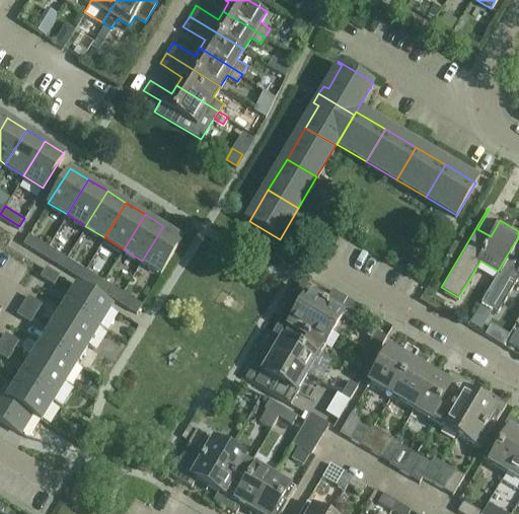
[(161,273),(182,237),(163,226),(142,261),(161,273)]
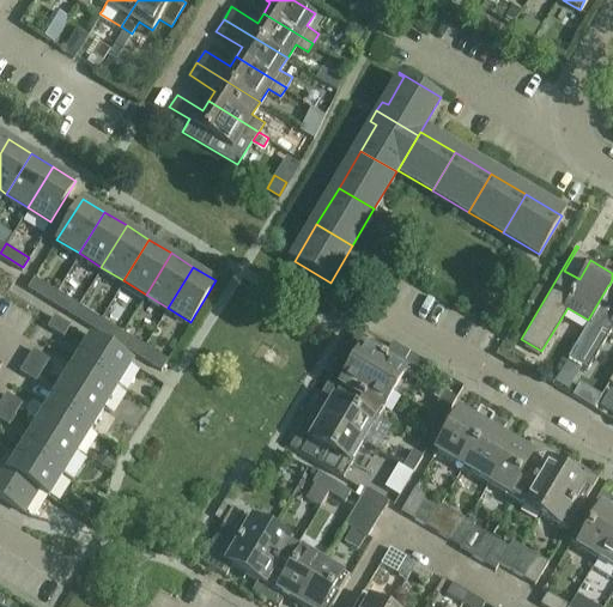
[(52,298),(58,289),(35,274),(29,285),(52,298)]
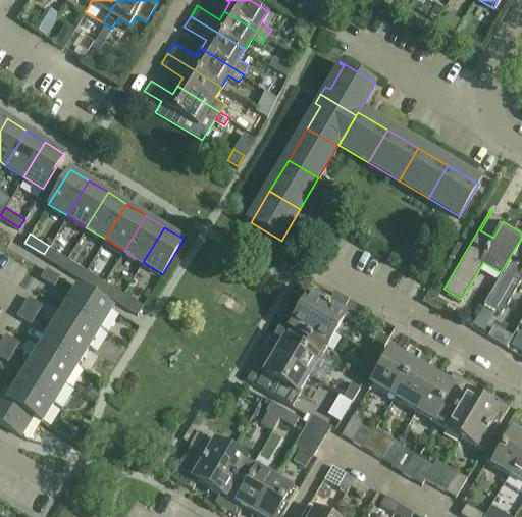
[(501,272),(482,303),(500,313),(521,275),(521,245),(519,243),(518,243),(501,272)]
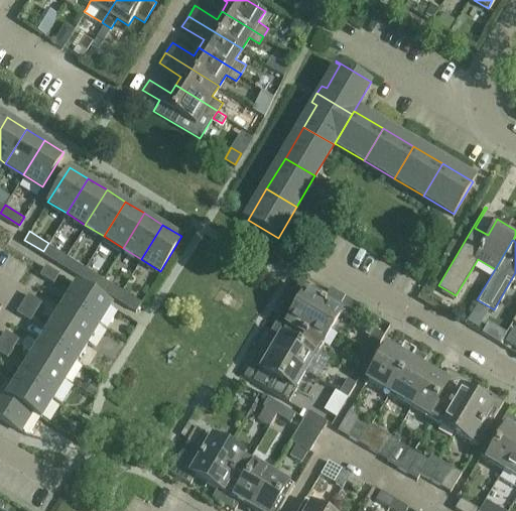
[(61,263),(67,254),(48,243),(43,251),(61,263)]
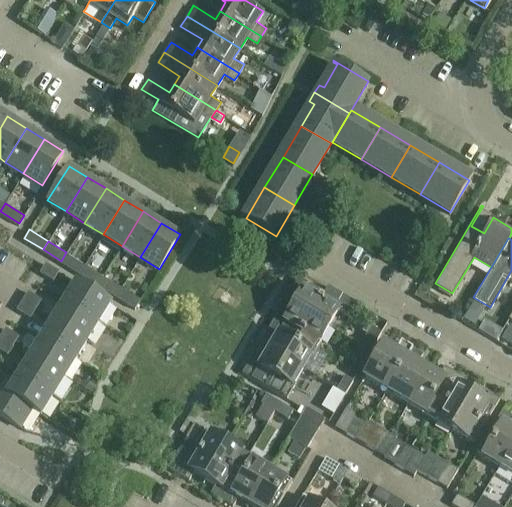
[(80,272),(85,264),(66,252),(61,261),(80,272)]
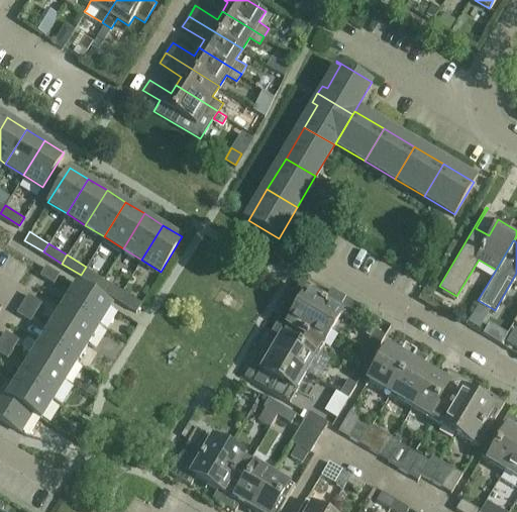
[(54,282),(60,272),(45,263),(39,273),(54,282)]
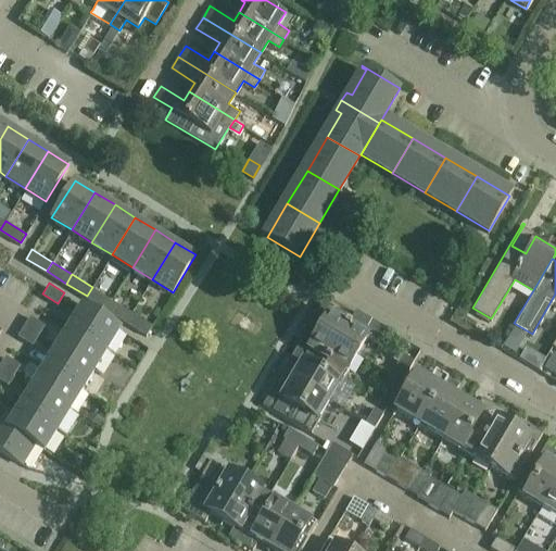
[(106,308),(112,299),(92,287),(87,296),(106,308)]
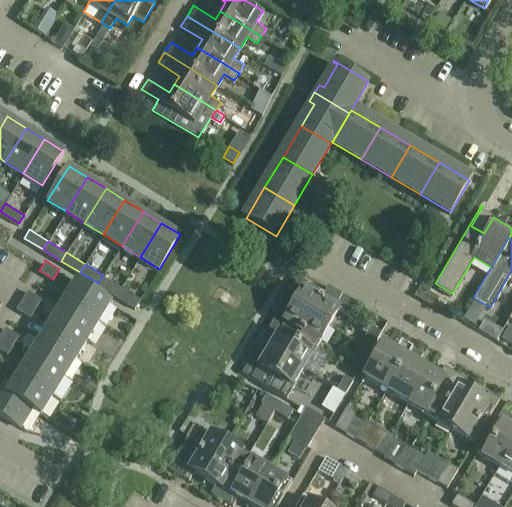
[(117,295),(122,286),(103,275),(98,283),(117,295)]
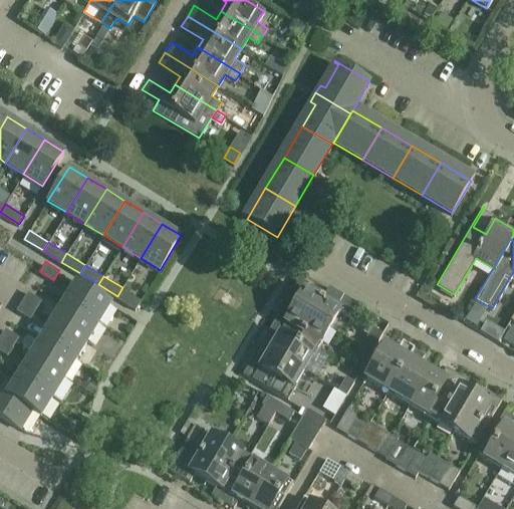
[(325,292),(299,276),(292,288),(301,293),(294,304),(329,325),(337,310),(350,317),(358,303),(329,286),(325,292)]
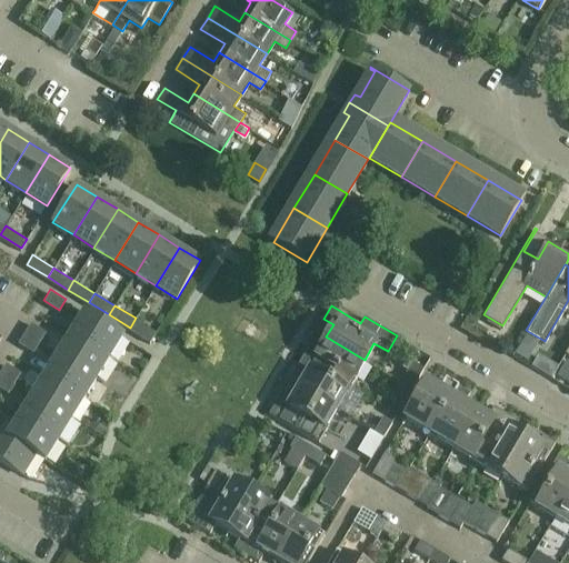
[(109,354),(121,334),(83,311),(71,331),(109,354)]
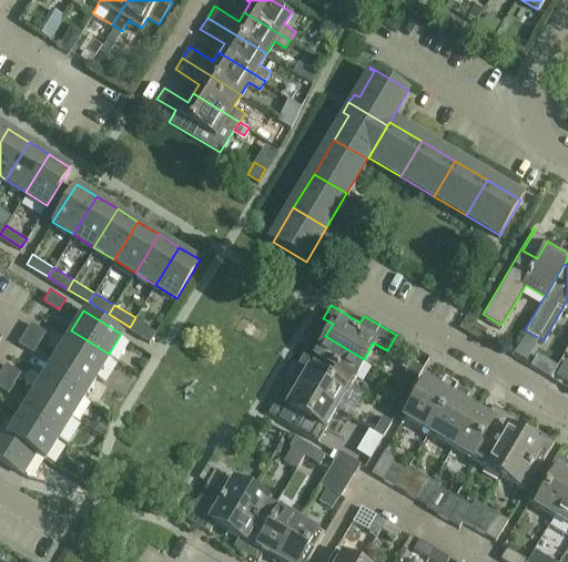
[(150,339),(155,330),(135,317),(130,327),(150,339)]
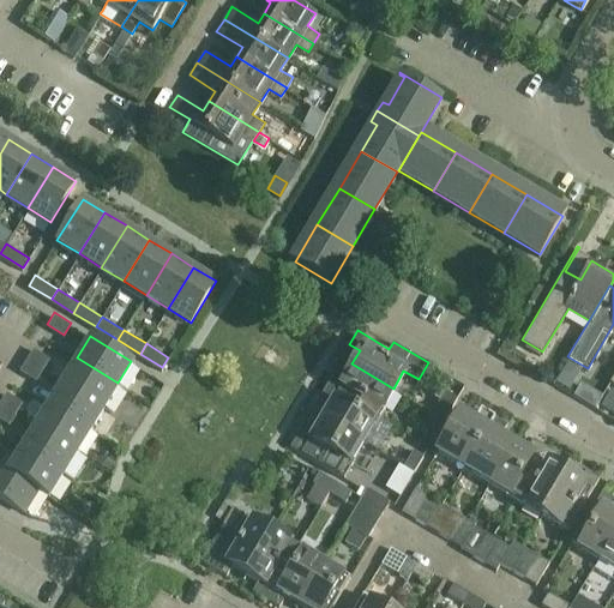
[(43,368),(49,357),(32,347),(25,357),(43,368)]
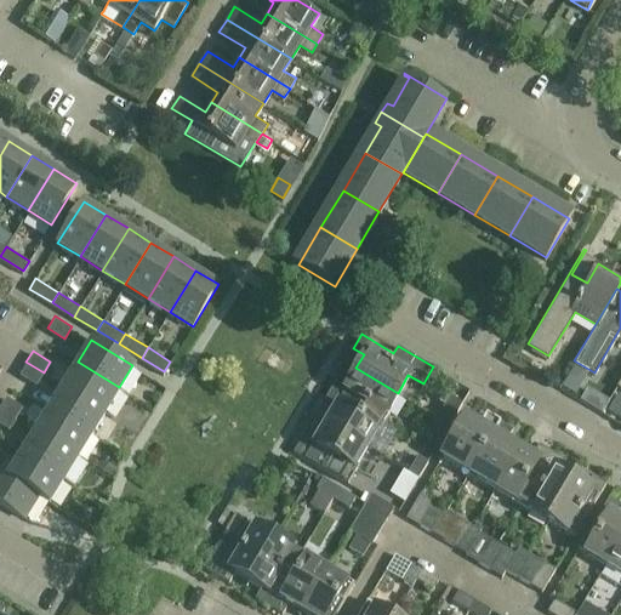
[(36,383),(44,373),(26,362),(20,373),(36,383)]
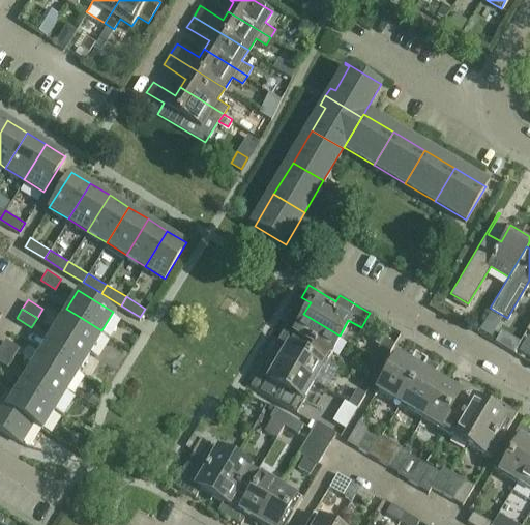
[(89,350),(101,330),(66,309),(54,328),(89,350)]
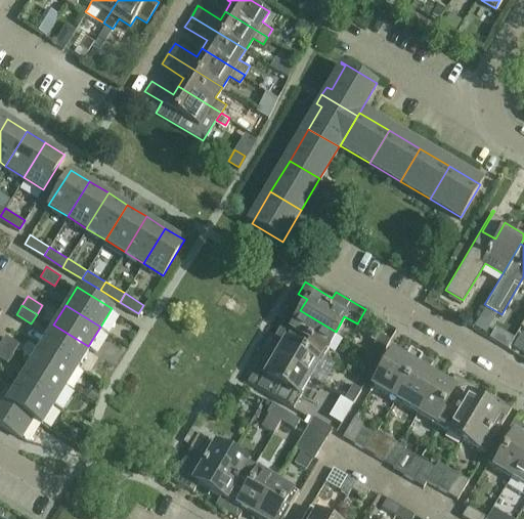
[(336,332),(300,310),(294,320),(285,315),(278,327),(288,333),(284,338),(292,343),(299,331),(308,336),(304,342),(323,353),(329,346),(326,346),(336,332)]
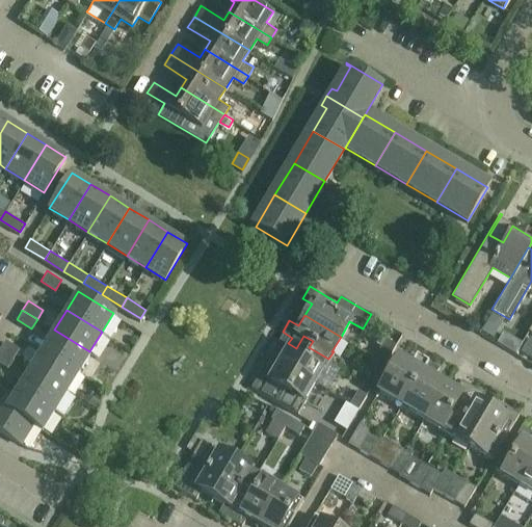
[(77,370),(89,351),(54,330),(43,348),(77,370)]
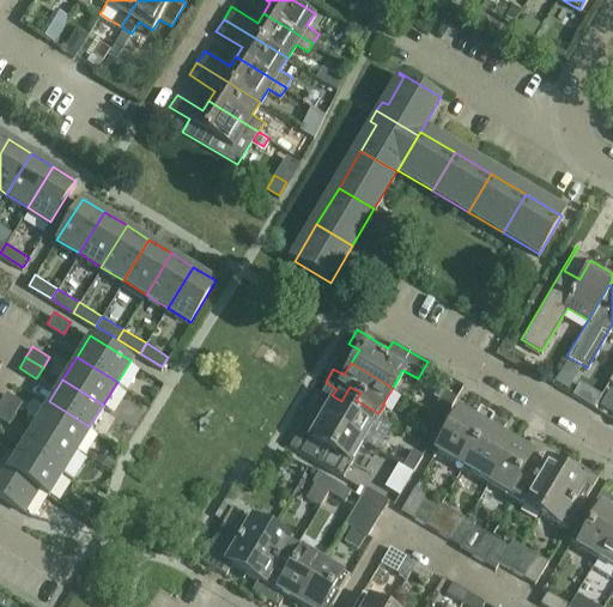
[(341,401),(332,395),(337,389),(326,382),(317,395),(328,401),(320,414),(362,439),(372,423),(374,423),(378,413),(356,400),(360,393),(350,387),(341,401)]
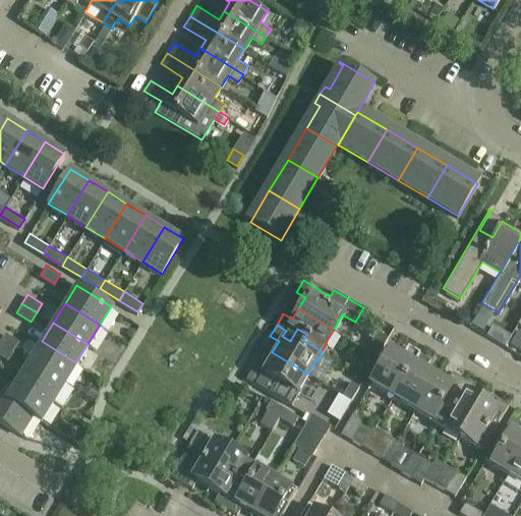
[(377,355),(389,336),(378,330),(366,349),(377,355)]
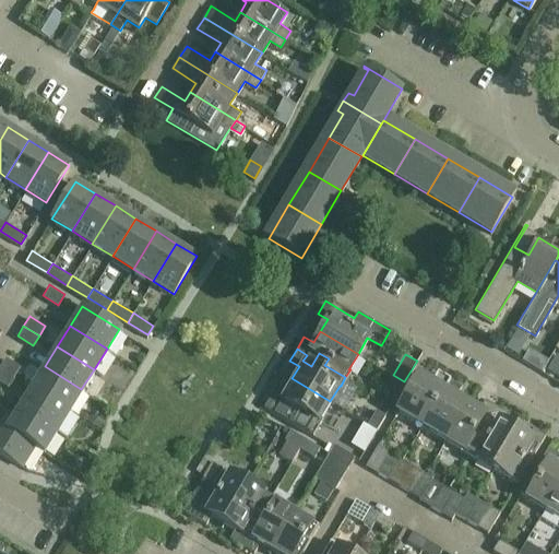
[(0,366),(13,375),(20,365),(4,355),(0,363),(0,366)]
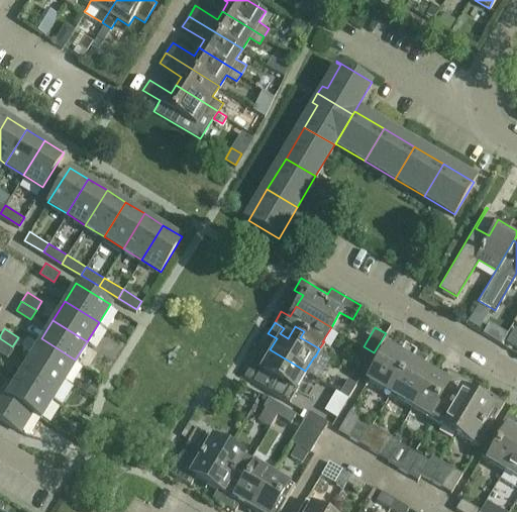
[(0,351),(7,356),(12,346),(0,338),(0,351)]
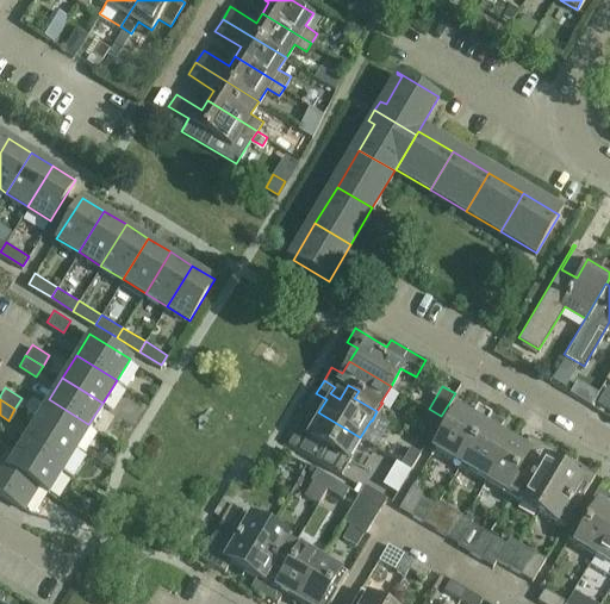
[(75,447),(88,424),(49,399),(35,422),(75,447)]
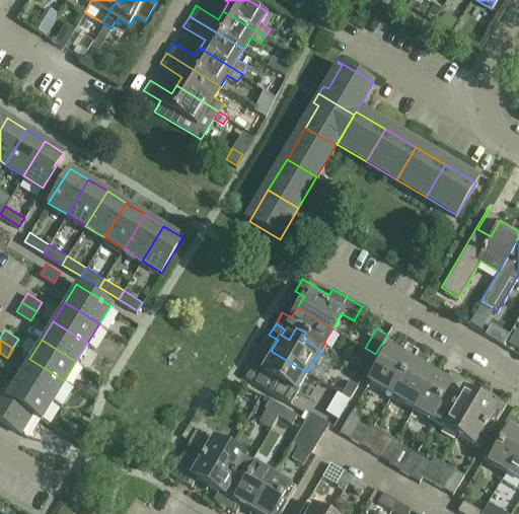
[(411,359),(416,350),(405,344),(399,353),(388,346),(368,380),(384,389),(383,390),(389,394),(400,376),(406,379),(412,371),(399,364),(404,355),(411,359)]
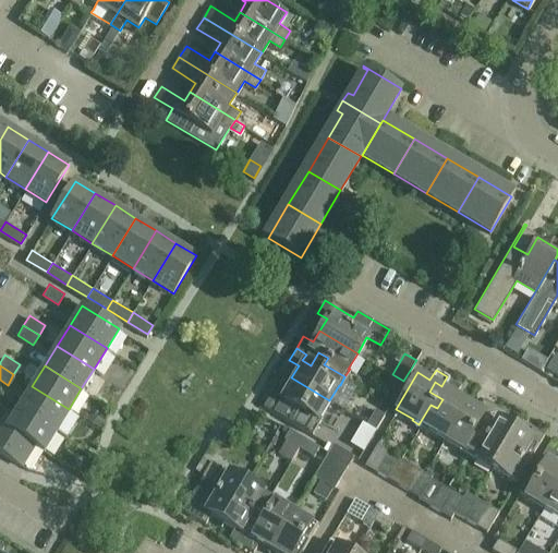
[(395,395),(403,381),(392,374),(384,388),(395,395)]
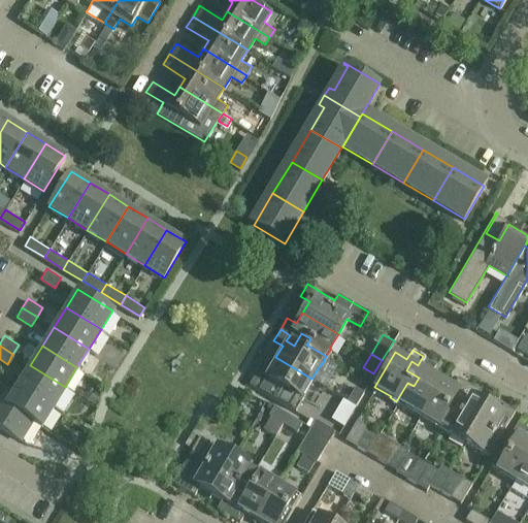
[(429,372),(435,363),(423,356),(418,365),(411,361),(406,370),(419,378),(414,386),(407,383),(396,401),(405,406),(405,405),(420,414),(439,378),(429,372)]
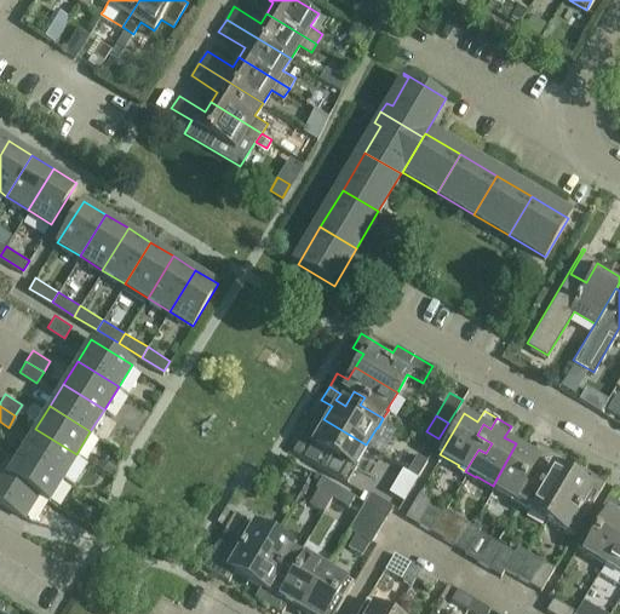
[(366,445),(323,419),(316,432),(306,426),(292,449),(348,481),(357,464),(357,462),(356,462),(366,445)]
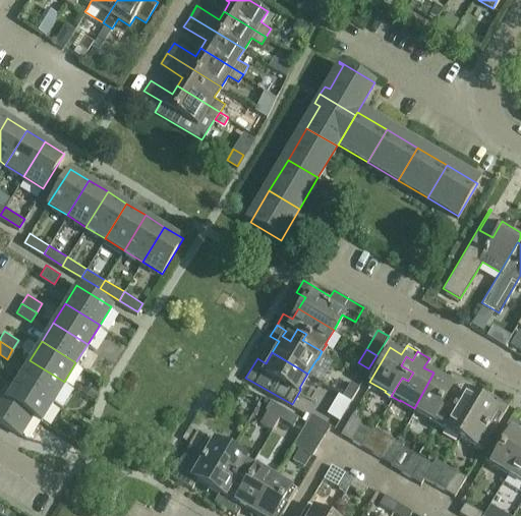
[(52,400),(64,382),(30,360),(18,379),(52,400)]
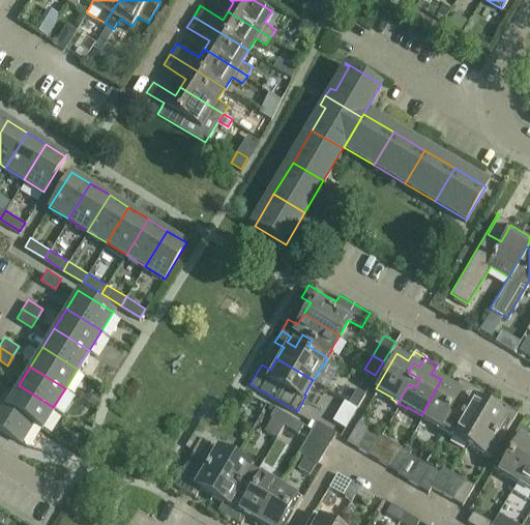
[(464,392),(469,384),(459,378),(453,386),(441,379),(421,415),(437,425),(436,426),(442,430),(453,410),(460,414),(465,405),(452,398),(458,389),(464,392)]
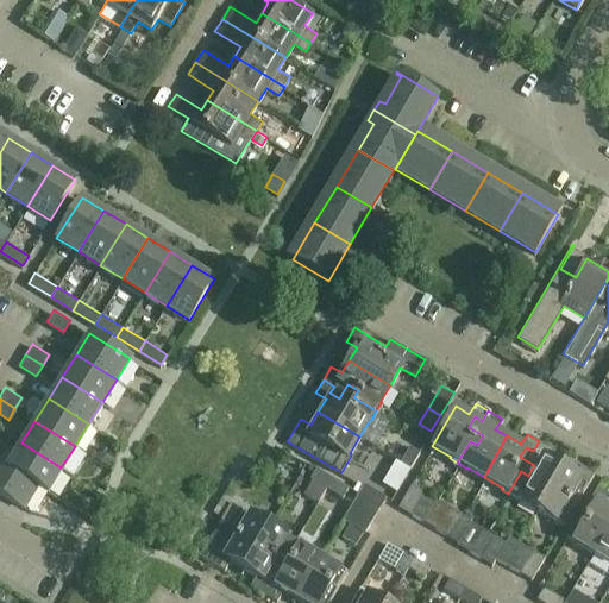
[(547,460),(553,450),(539,441),(533,451),(526,447),(520,457),(534,465),(528,476),(521,471),(508,494),(519,500),(520,497),(535,507),(559,466),(547,460)]
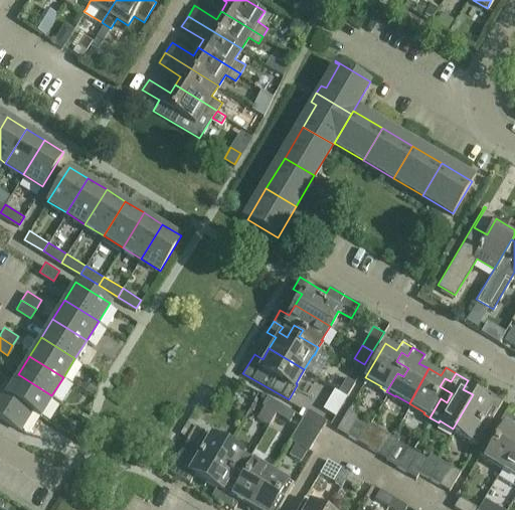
[(51,395),(18,374),(7,392),(0,387),(0,389),(30,408),(40,414),(51,395)]
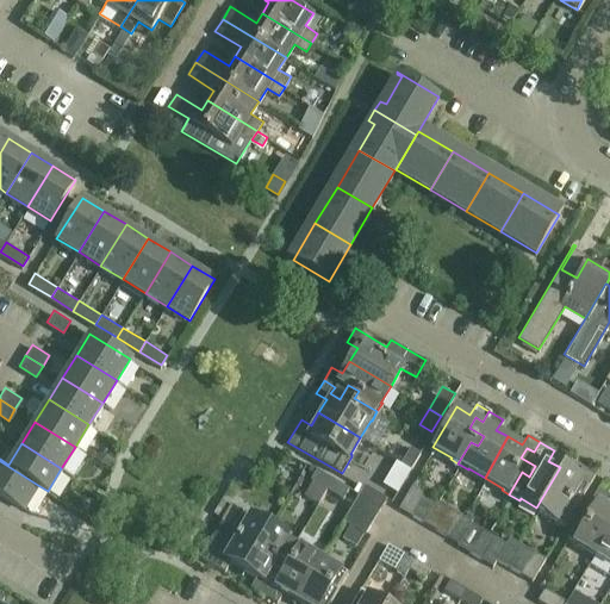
[(410,467),(419,450),(410,444),(399,461),(410,467)]
